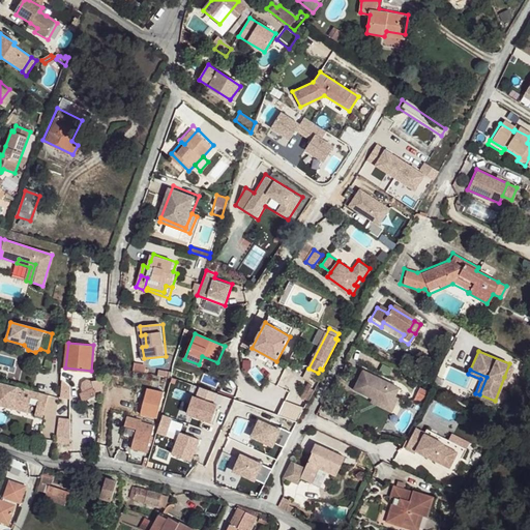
[(373,401),(390,409),(394,400),(400,388),(363,372),(354,392),(373,401)]
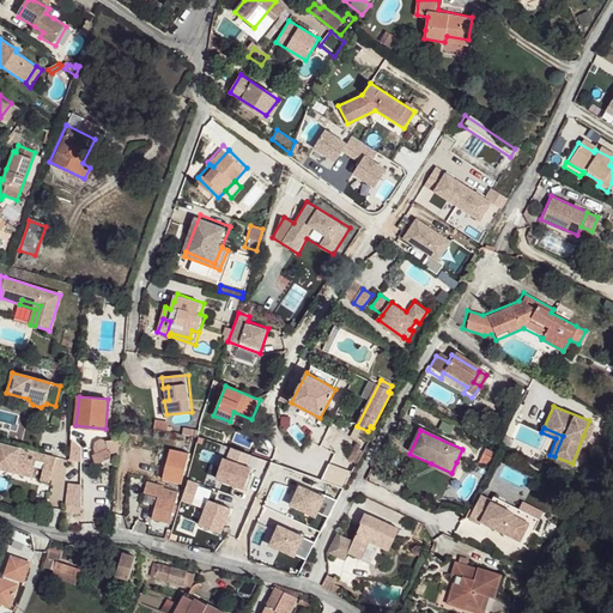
[(30,449),(1,442),(0,443),(31,451),(30,449)]
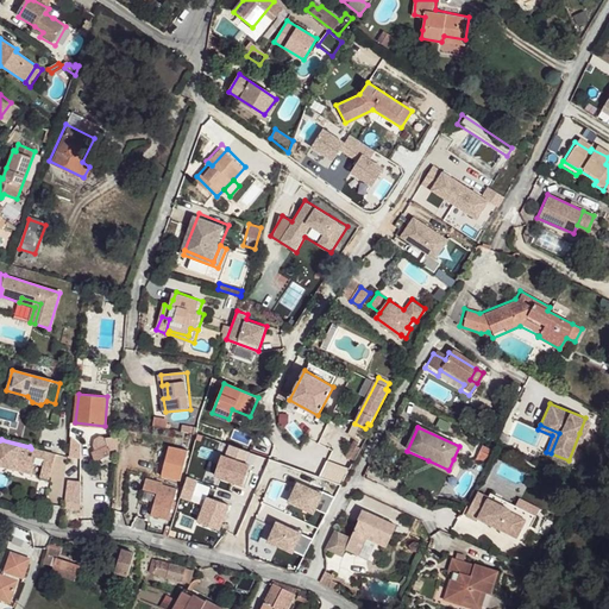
[(0,464),(27,472),(31,449),(0,440),(0,464)]
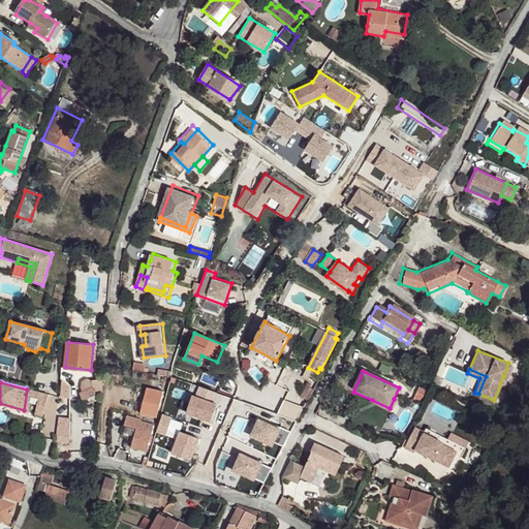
[(311,383),(308,382),(302,396),(307,399),(313,387),(310,385),(311,383)]
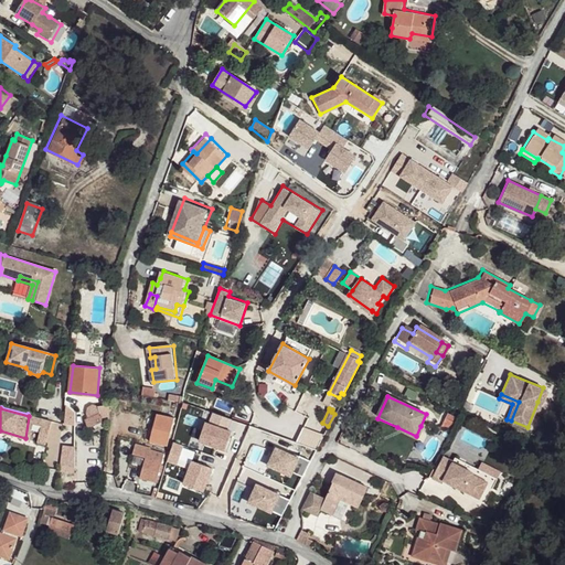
[(99,411),(84,419),(87,425),(103,416),(99,411)]
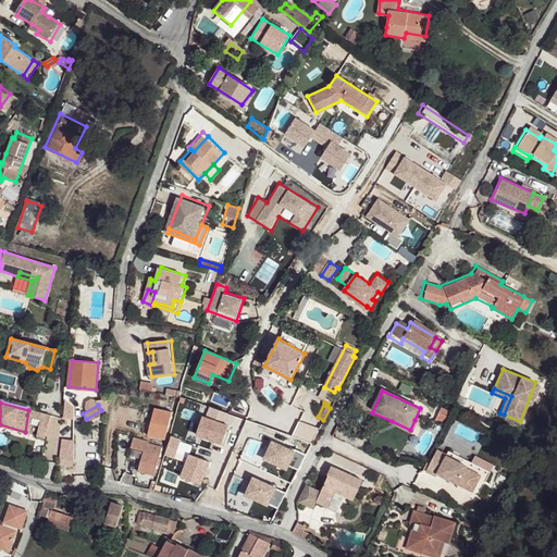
[(171,411),(155,407),(148,433),(163,437),(171,411)]
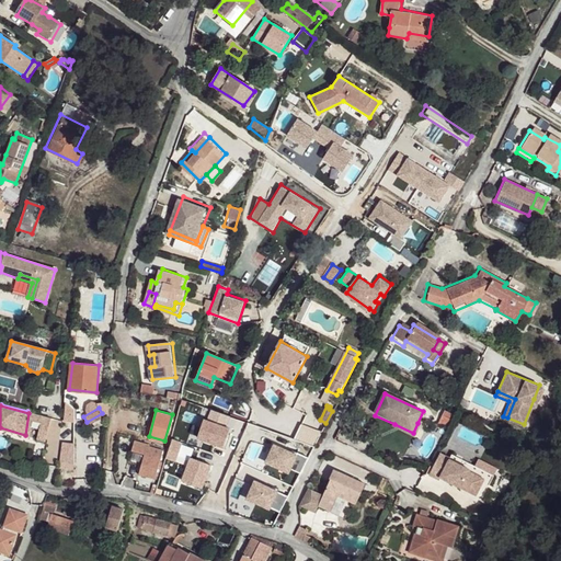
[(53,418),(27,411),(29,413),(53,421),(53,418)]
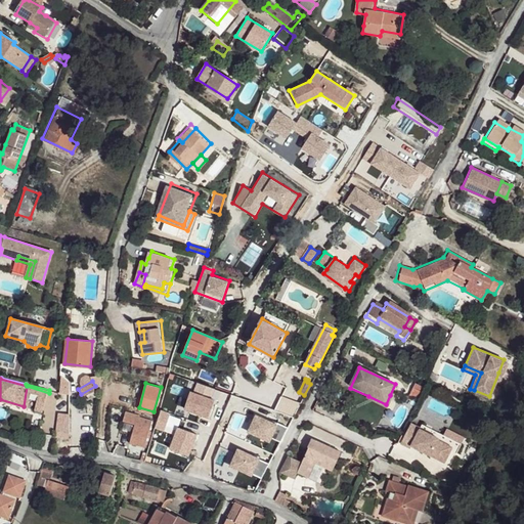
[(194,395),(191,394),(186,409),(209,418),(215,400),(211,399),(214,390),(198,385),(194,395)]
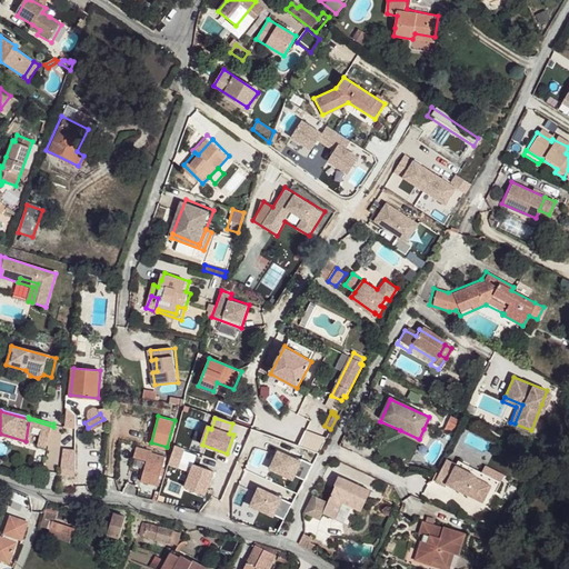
[(53,427),(29,419),(26,441),(33,442),(47,445),(53,427)]
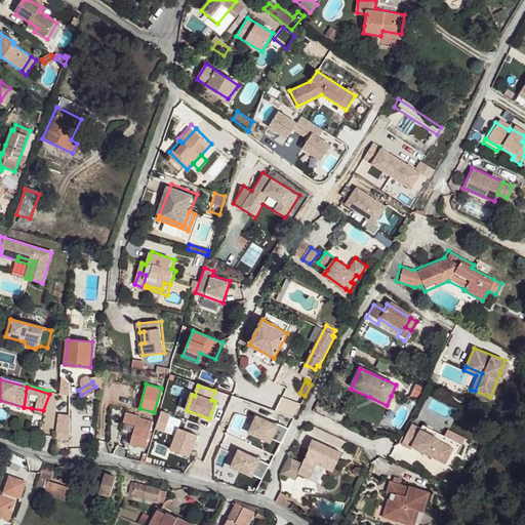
[(387,405),(369,397),(368,401),(392,411),(398,398),(391,396),(387,405)]
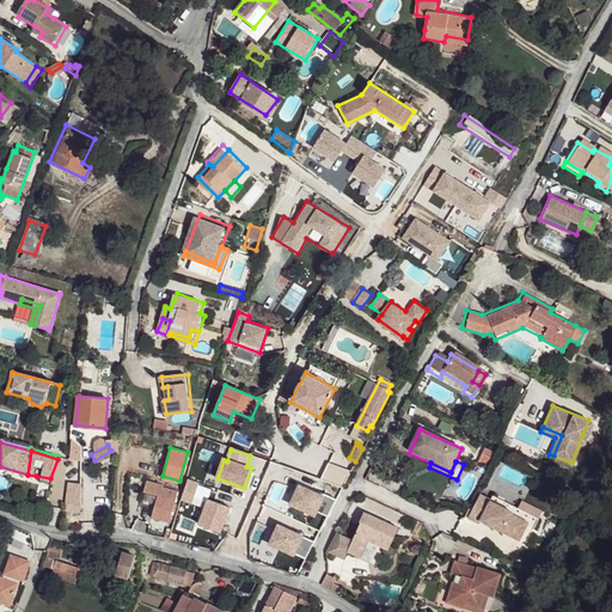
[(334,501),(297,484),(287,506),(316,520),(320,512),(328,514),(334,501)]
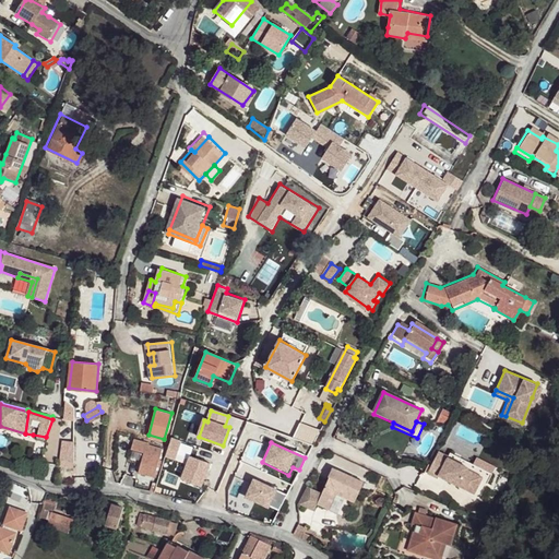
[(162,449),(153,445),(151,453),(159,455),(162,449)]
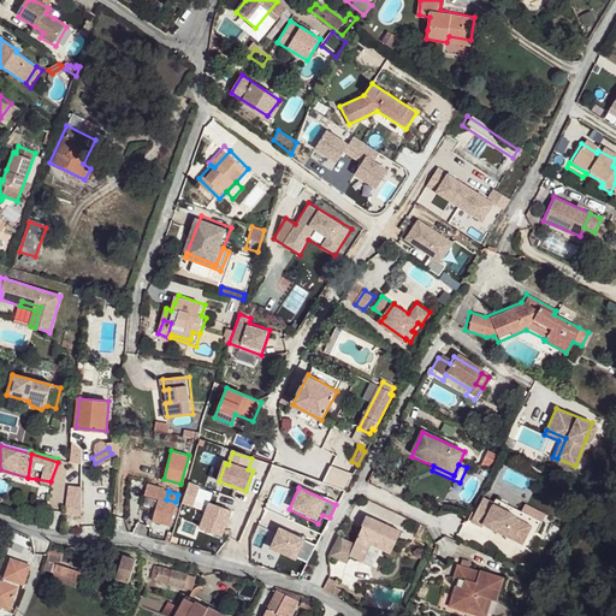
[(159,498),(153,520),(170,525),(176,502),(166,499),(159,498)]
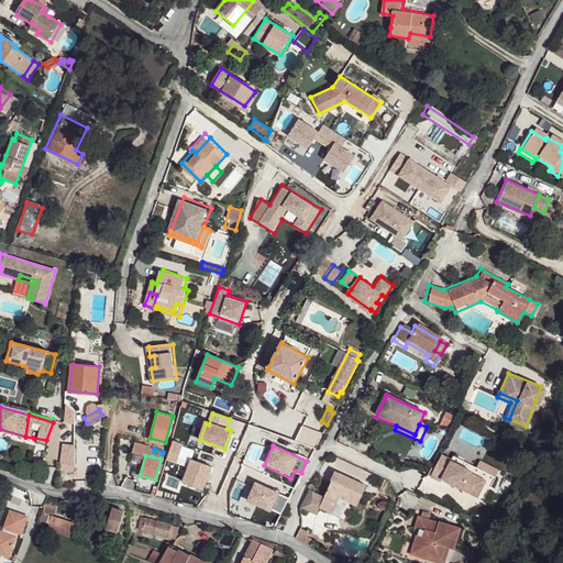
[(450,461),(439,456),(429,479),(440,484),(441,482),(477,497),(484,481),(468,474),(471,472),(449,462),(450,461)]
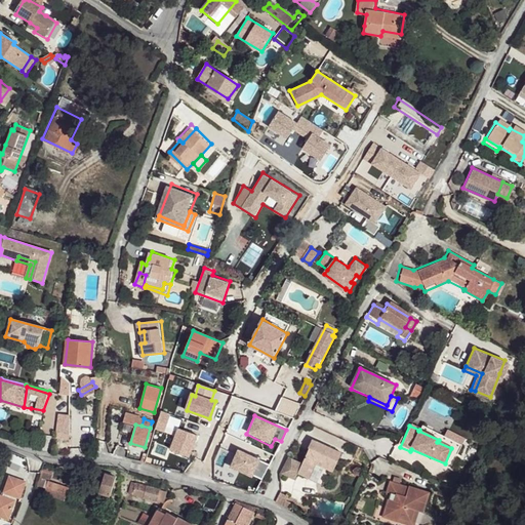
[(330,478),(340,459),(312,444),(308,451),(309,452),(300,467),(287,459),(282,469),(295,477),(306,482),(313,469),(330,478)]
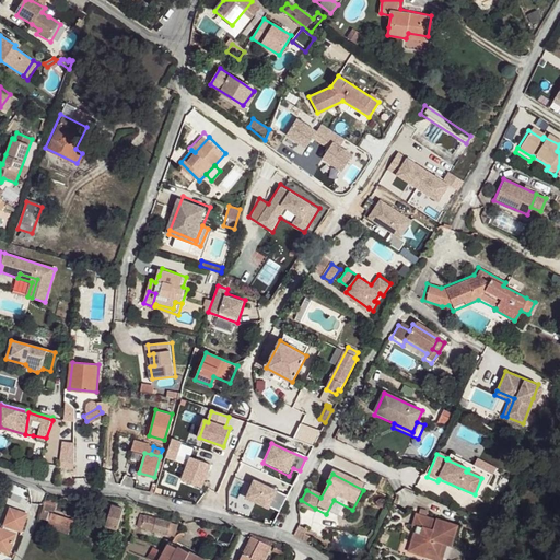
[(287,496),(253,480),(244,499),(269,511),(271,508),(280,512),(287,496)]
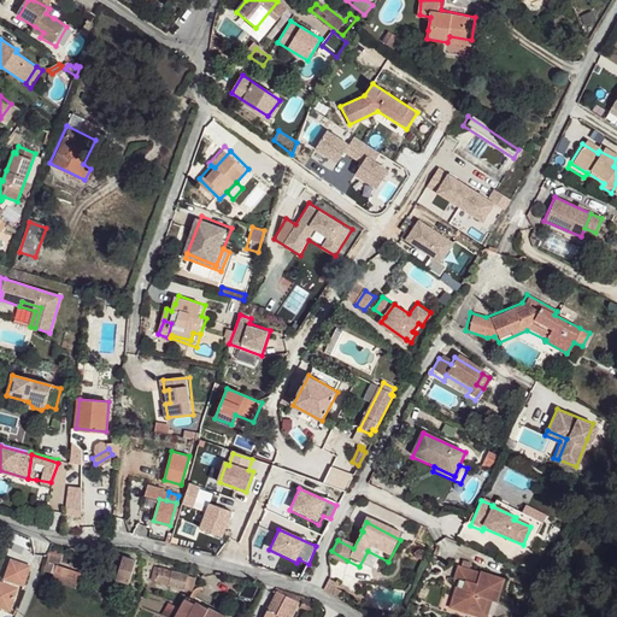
[(62,551),(50,547),(46,559),(56,563),(51,577),(75,586),(80,571),(57,564),(62,551)]
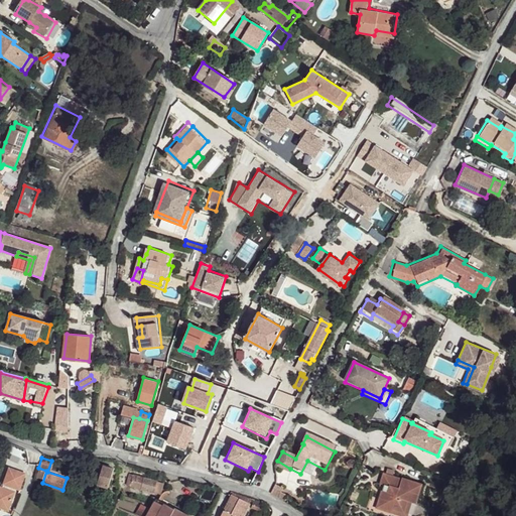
[(290,469),(277,461),(273,468),(286,475),(290,469)]
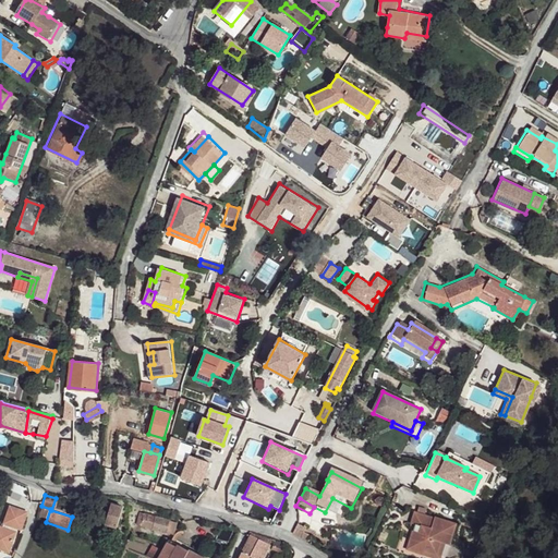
[(92,502),(89,509),(99,512),(99,511),(108,514),(104,524),(116,529),(123,508),(101,500),(100,506),(92,502)]
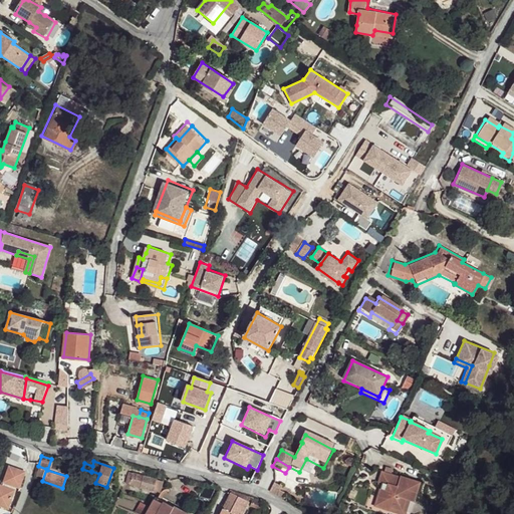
[(0,489),(0,504),(1,503),(9,504),(14,489),(19,490),(25,474),(10,469),(3,490),(0,489)]
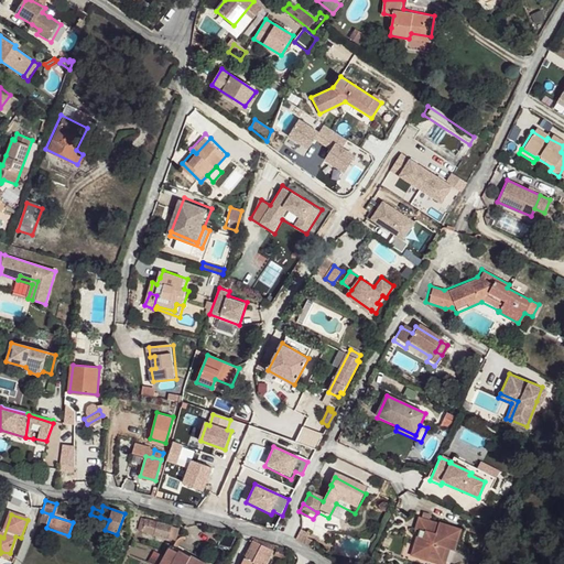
[(435,523),(414,516),(412,529),(421,532),(420,538),(413,535),(408,556),(434,563),(442,563),(446,551),(452,552),(458,529),(436,522),(435,523)]
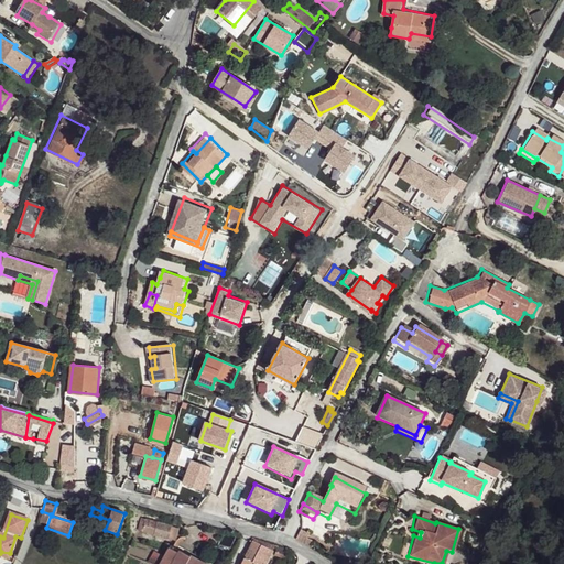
[(180,528),(144,520),(142,531),(177,540),(180,528)]
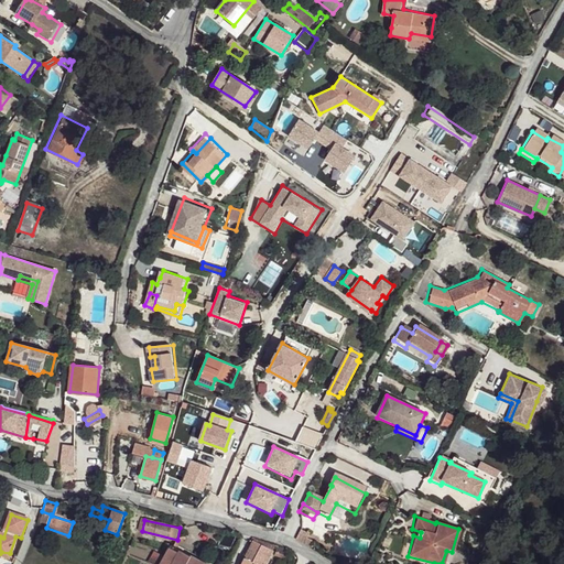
[(300,525),(299,530),(293,539),(302,544),(308,531),(300,525)]
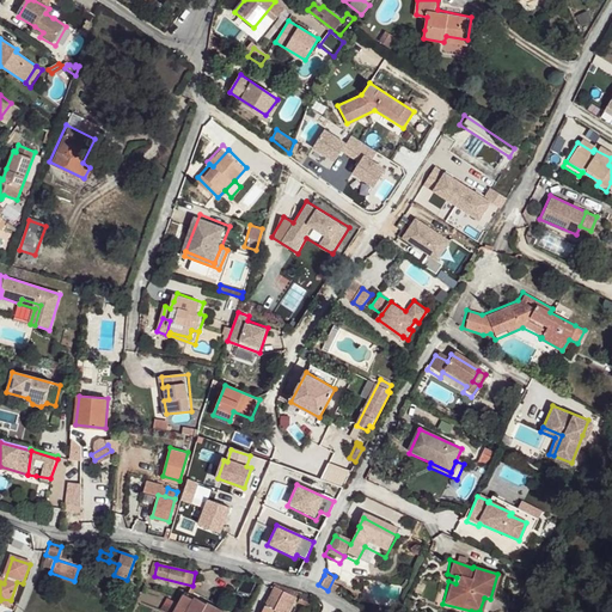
[(257,593),(259,582),(245,576),(239,591),(257,593)]
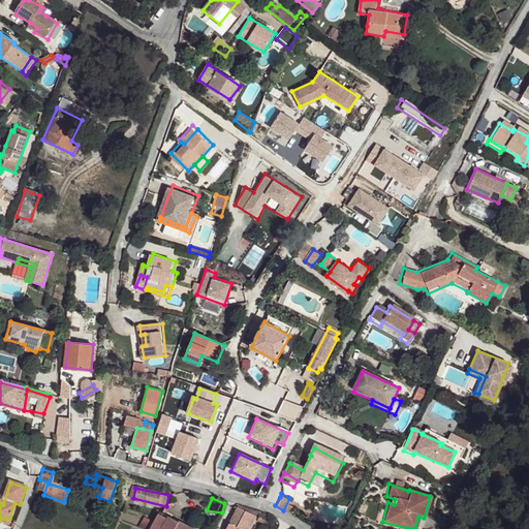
[(249,528),(256,514),(238,507),(227,528),(249,528)]
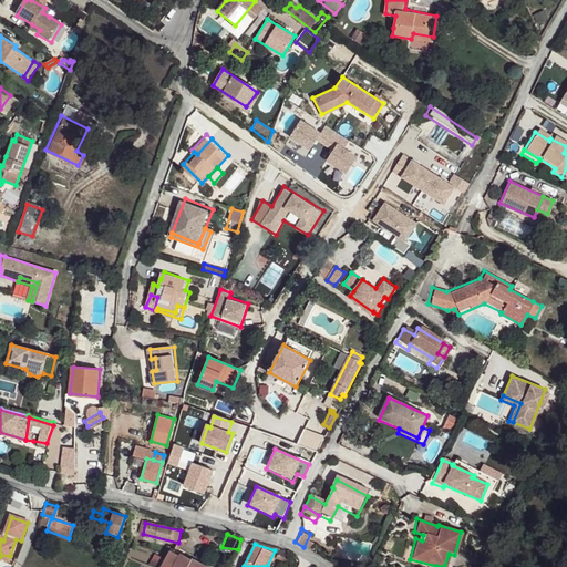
[(202,566),(204,563),(185,554),(178,566),(202,566)]
